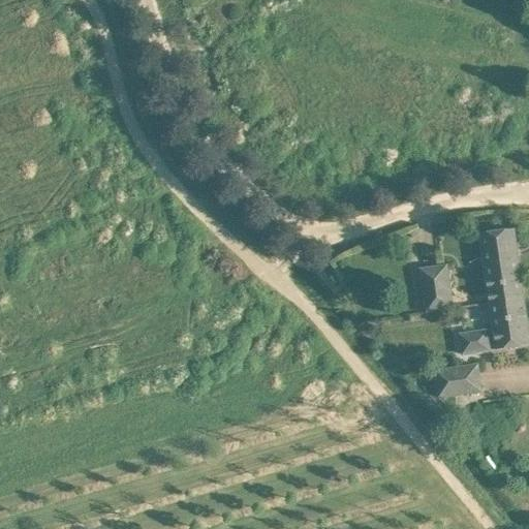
[(480,234),(490,303),(524,298),(515,228),(480,234)]
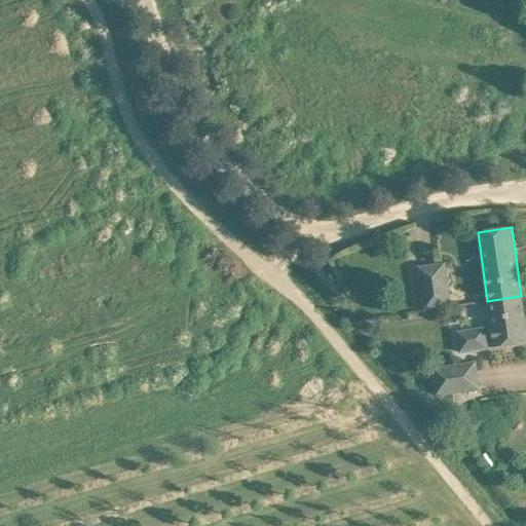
[(445,264),(418,268),(424,310),(450,306),(445,264)]
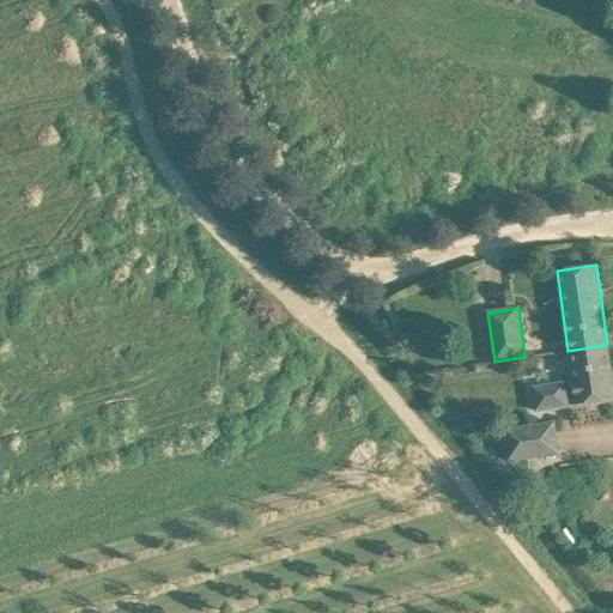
[(572,382),(566,382),(569,406),(575,406),(612,400),(612,386),(607,345),(568,351),(572,382)]
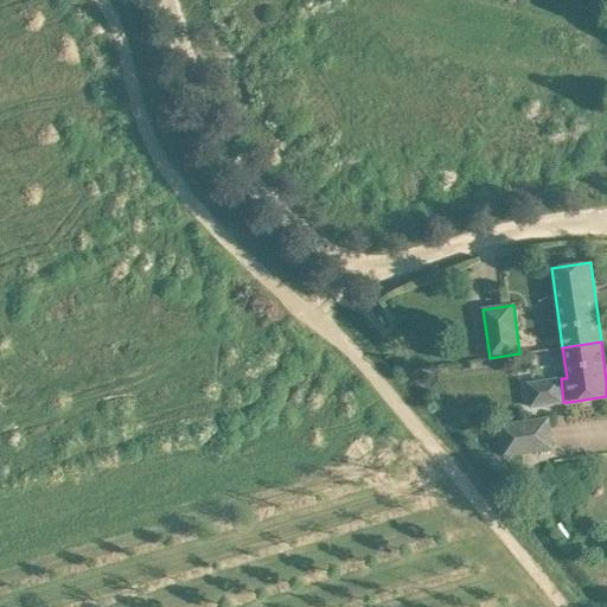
[(526,382),(530,408),(564,403),(561,377),(526,382)]
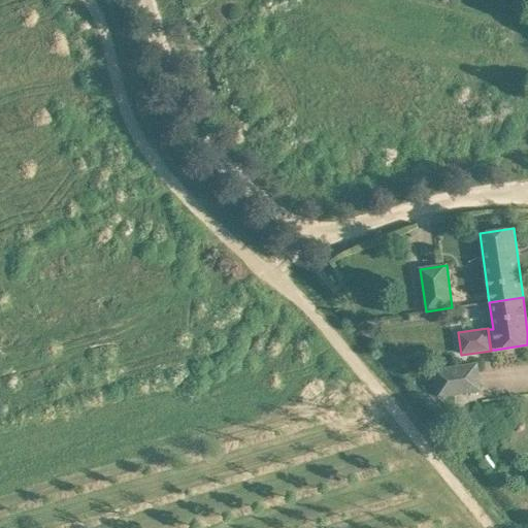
[(477,364),(434,370),(438,397),(481,391),(477,364)]
